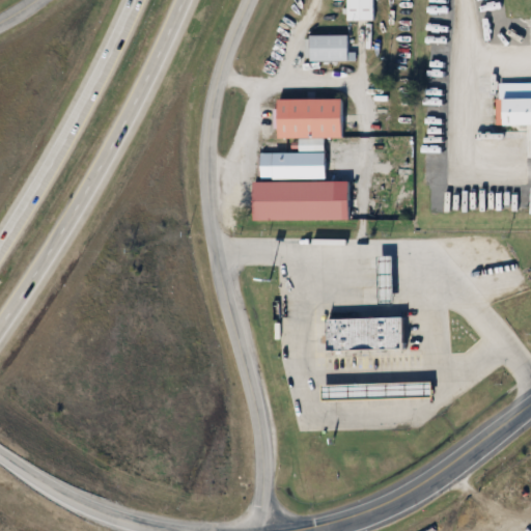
[(375,0),(375,21),(347,21),(347,0),(375,0)]
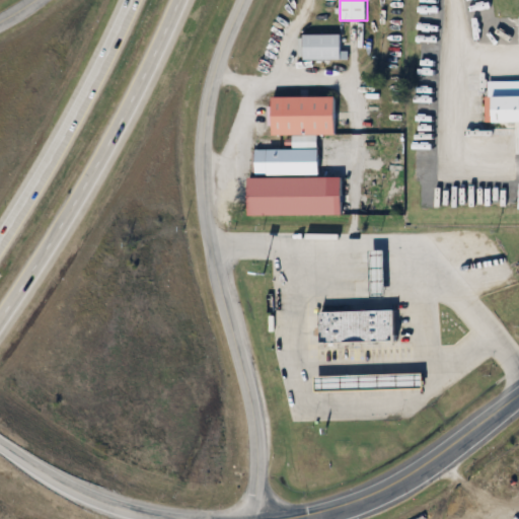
[(342,60),(301,60),(302,34),(343,34),(342,60)]
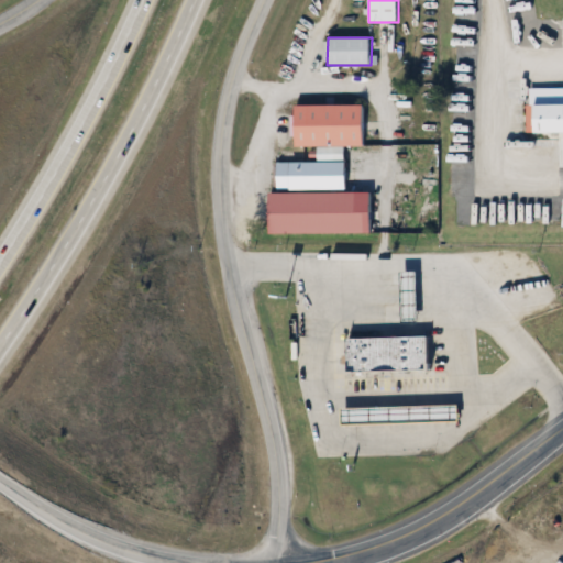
[(562,103),(562,133),(531,134),(531,105),(562,103)]
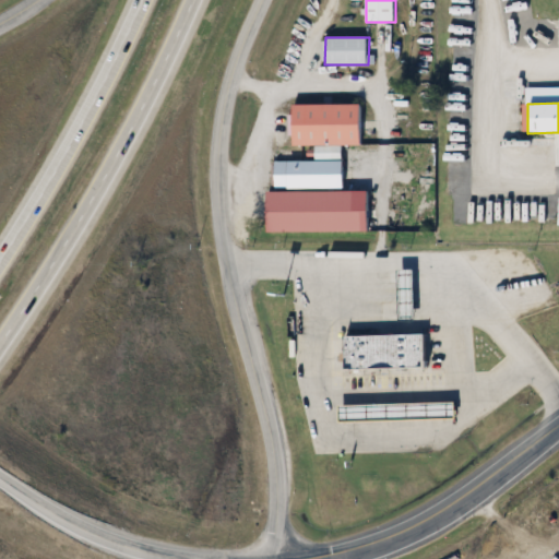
[(361,104),(363,144),(295,146),(294,105),(361,104)]
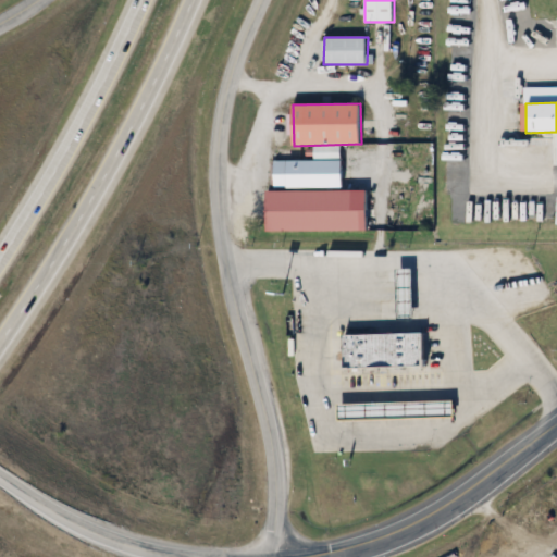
[(343,160),(343,187),(272,188),(272,161),(343,160)]
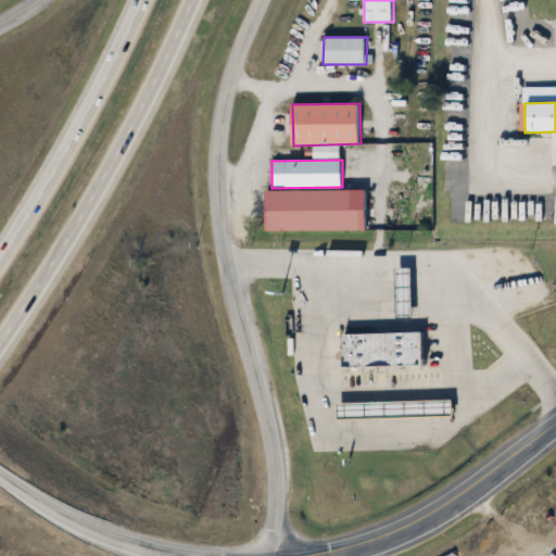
[(264,232),(264,191),(367,190),(368,231),(264,232)]
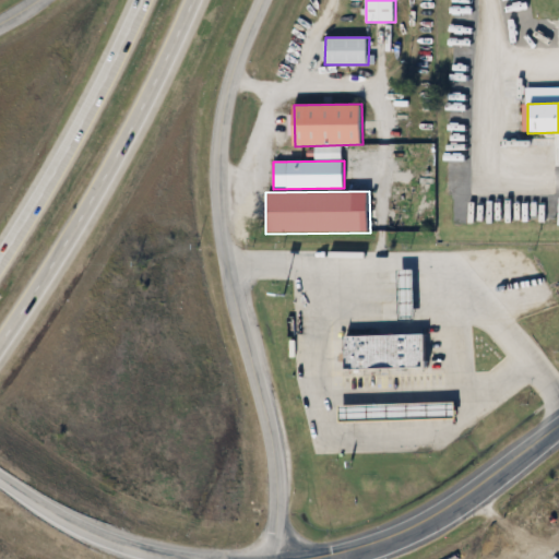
[(411,308),(408,272),(396,272),(397,308),(411,308)]
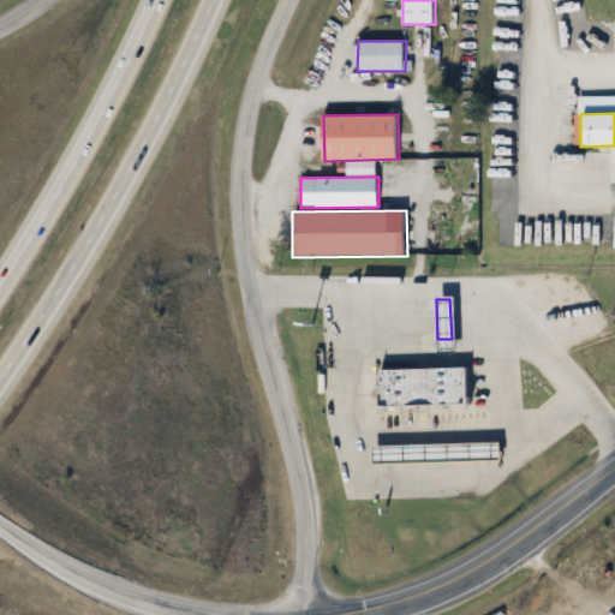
[(376,371),(466,369),(467,406),(377,410),(376,371)]
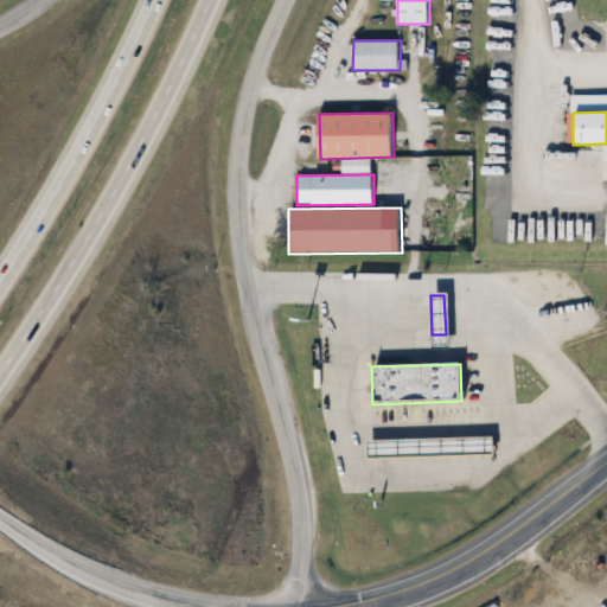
[(366,438),(366,457),(494,453),(494,435),(366,438)]
